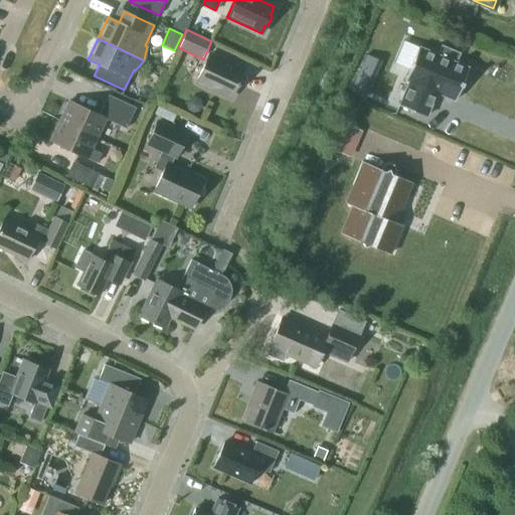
[(402,41),(393,61),(409,68),(405,79),(408,81),(398,106),(425,117),(436,93),(455,101),(469,67),(455,62),(459,54),(442,46),(438,55),(418,47),(402,41)]
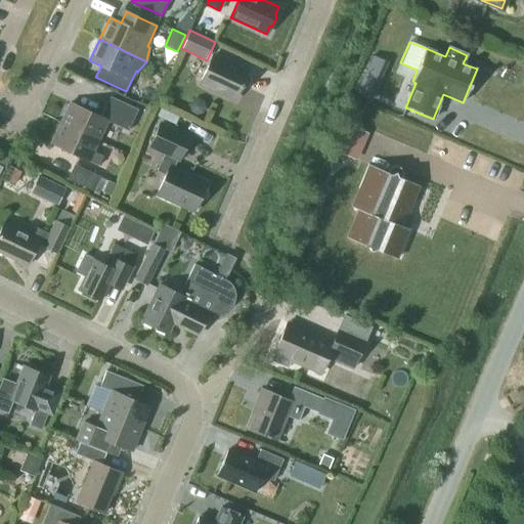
[(247,72),(212,55),(200,83),(234,98),(239,88),(244,87),(242,82),(245,78),(249,76),(247,72)]
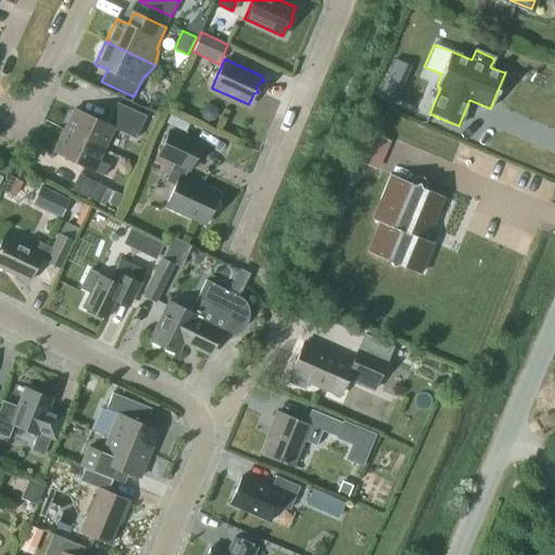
[(400,94),(384,87),(378,99),(391,104),(396,105),(400,94)]
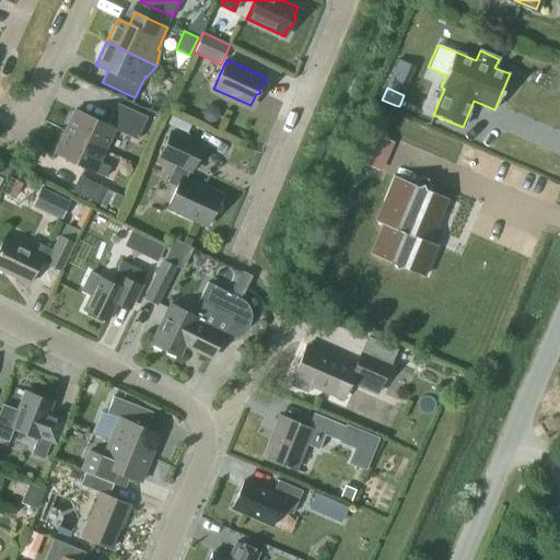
[(65,131),(104,150),(114,128),(138,139),(148,117),(118,103),(107,125),(74,109),(65,131)]
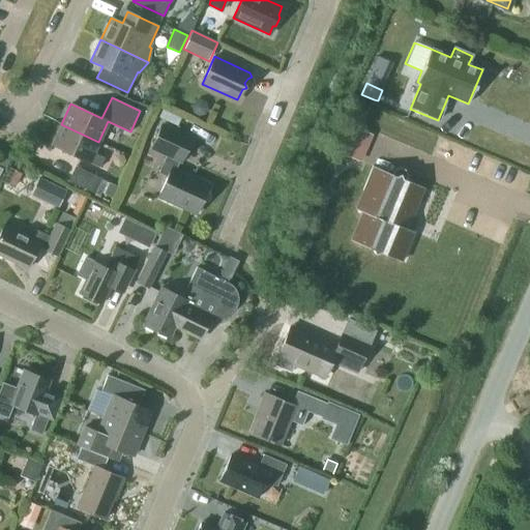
[(94,153),(98,142),(61,124),(52,145),(99,168),(104,157),(94,153)]
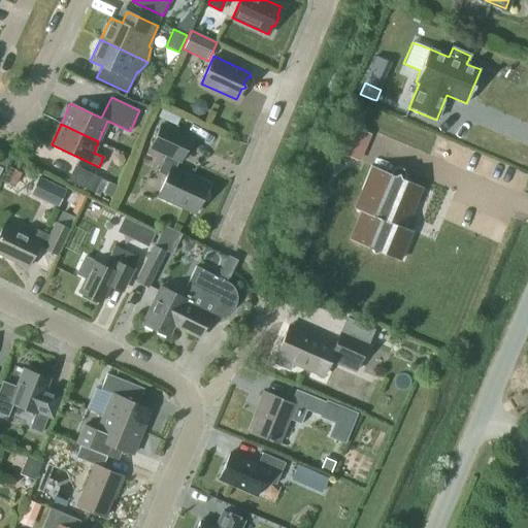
[(180,161),(191,138),(161,124),(151,146),(166,154),(158,172),(166,176),(158,195),(195,212),(208,185),(174,169),(178,160),(180,161)]
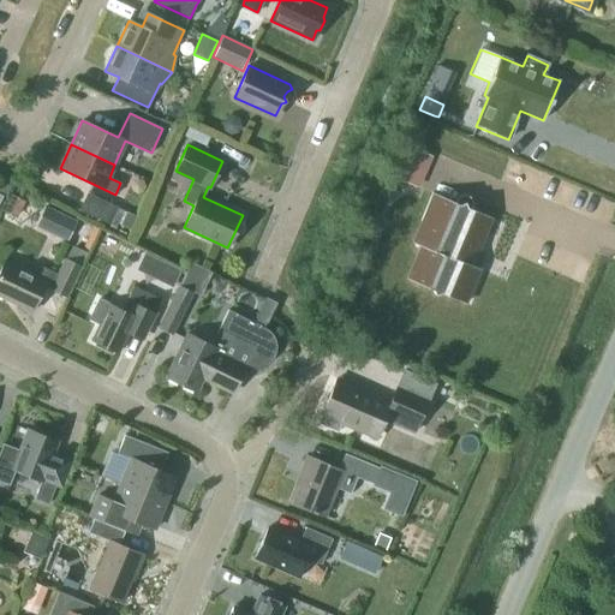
[(433,156),(406,145),(393,178),(419,189),(433,156)]
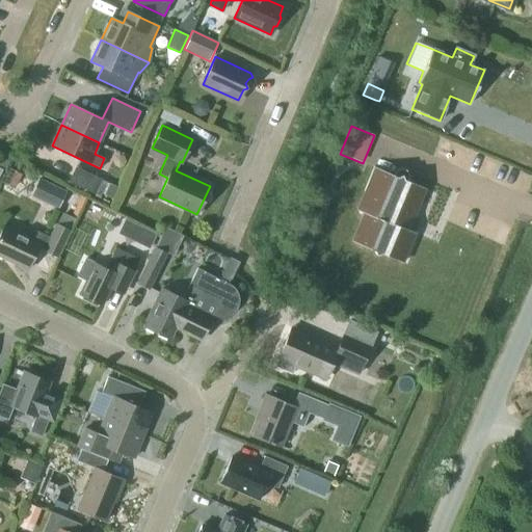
[(0,157),(6,162),(15,152),(1,143),(0,144),(0,157)]
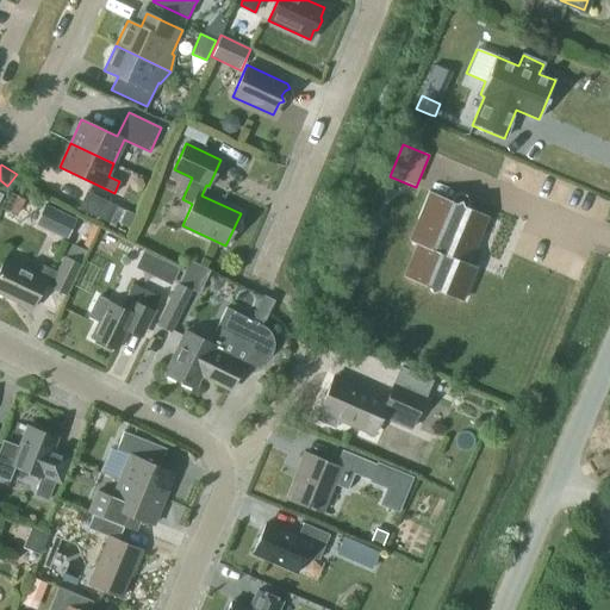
[(117,205),(86,191),(78,209),(110,223),(117,205)]
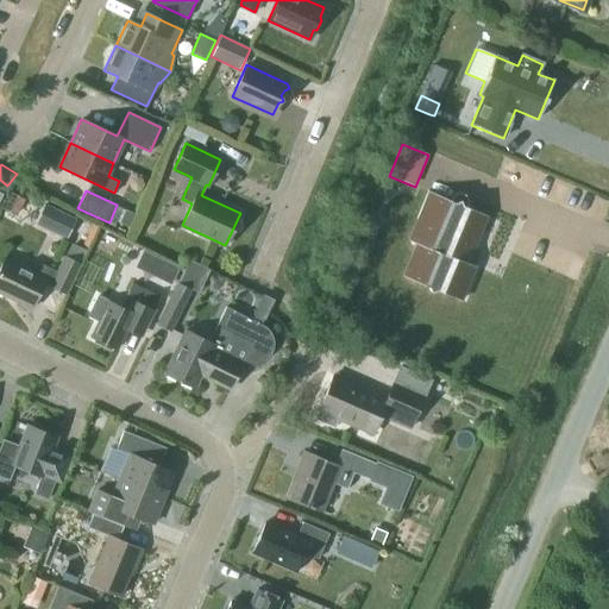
[(451,199),(450,200),(429,192),(409,240),(416,244),(403,276),(428,287),(431,293),(435,290),(460,300),(475,267),(466,263),(487,215),(466,207),(466,206),(466,203),(466,202),(466,200),(465,199),(464,198),(463,196),(462,196),(460,195),(458,195),(456,195),(454,196),(453,196),(452,198),(451,199)]
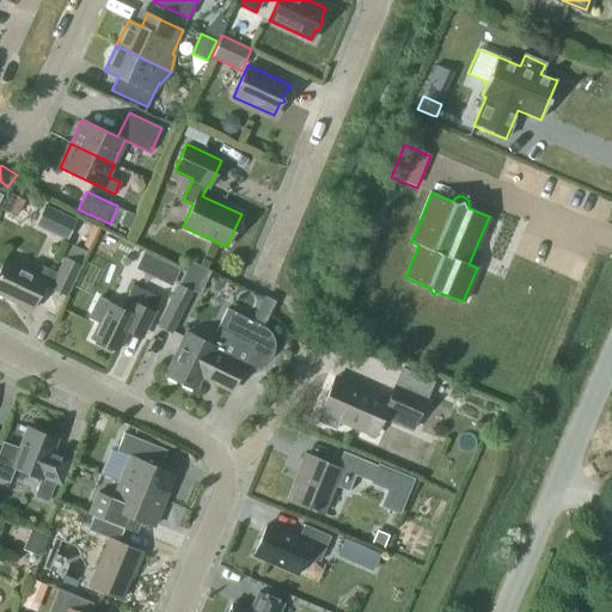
[(46,206),(35,226),(67,242),(77,221),(46,206)]
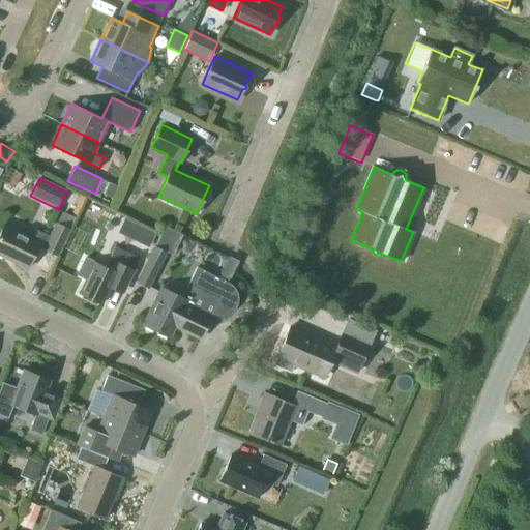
[(57,256),(69,230),(56,223),(50,236),(36,230),(32,238),(3,225),(0,232),(0,255),(27,268),(39,242),(45,245),(43,249),(57,256)]
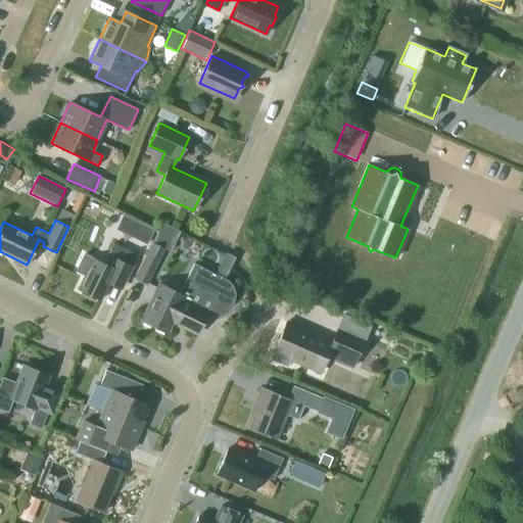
[(143,225),(137,239),(147,244),(149,240),(154,230),(143,225)]
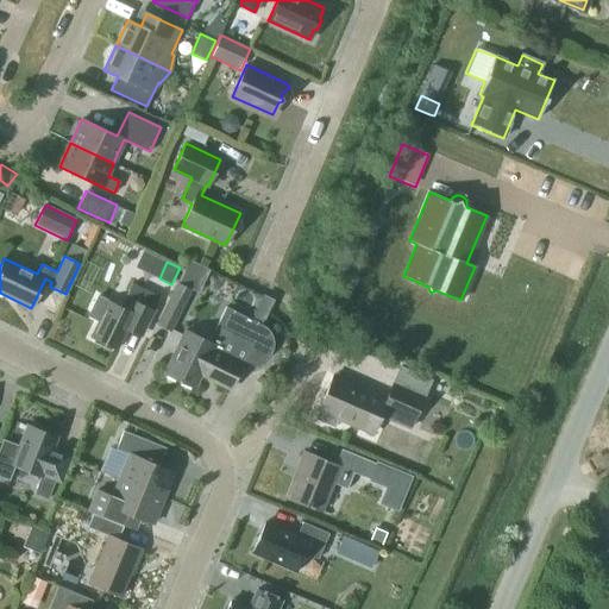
[(170,331),(190,289),(177,282),(157,324),(170,331)]
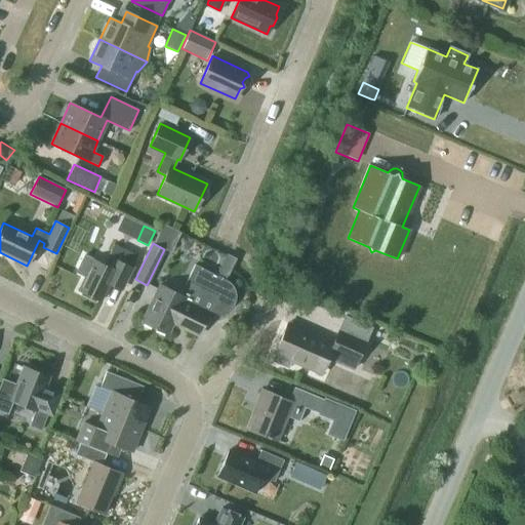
[(121,290),(125,282),(137,256),(114,244),(104,265),(92,259),(91,264),(85,260),(81,261),(77,270),(79,273),(85,276),(78,290),(83,292),(82,294),(94,300),(95,298),(101,301),(109,284),(121,290)]
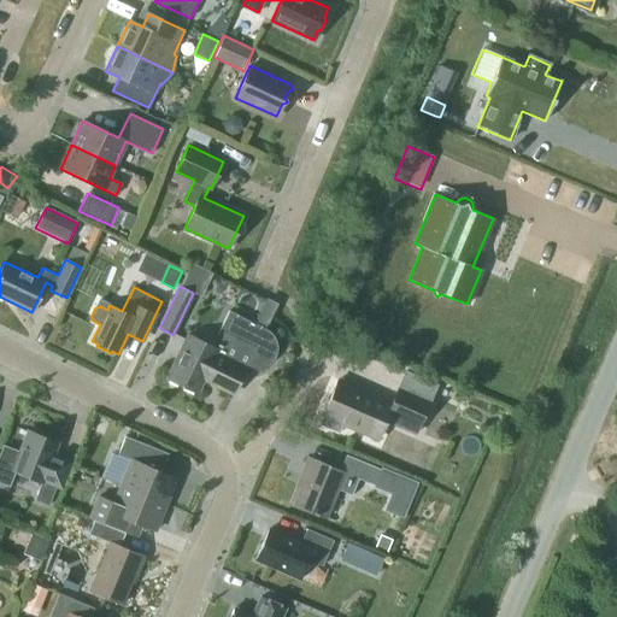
[(265,329),(264,329),(228,311),(211,347),(187,335),(166,377),(197,393),(203,380),(231,394),(245,368),(247,369),(250,369),(253,369),(256,369),(258,369),(262,368),(265,365),(266,365),(268,363),(270,360),(271,359),(272,357),(274,354),(275,351),(275,350),(275,348),(275,346),(275,344),(274,341),(272,339),(271,336),(270,334),(269,333),(268,331),(265,329)]
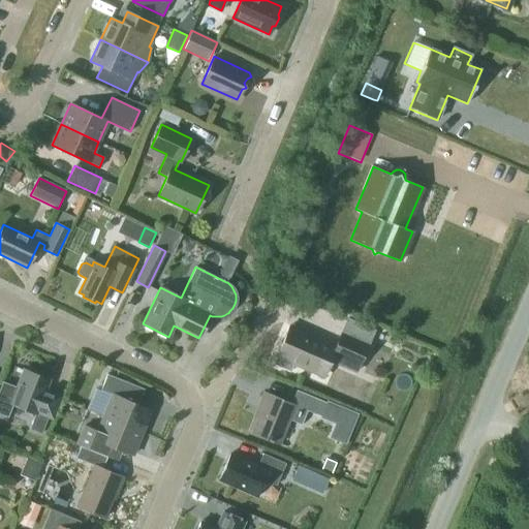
[(277,354),(273,364),(290,371),(294,363),(323,376),(330,363),(334,351),(360,363),(368,345),(341,334),(335,348),(288,328),(277,354)]
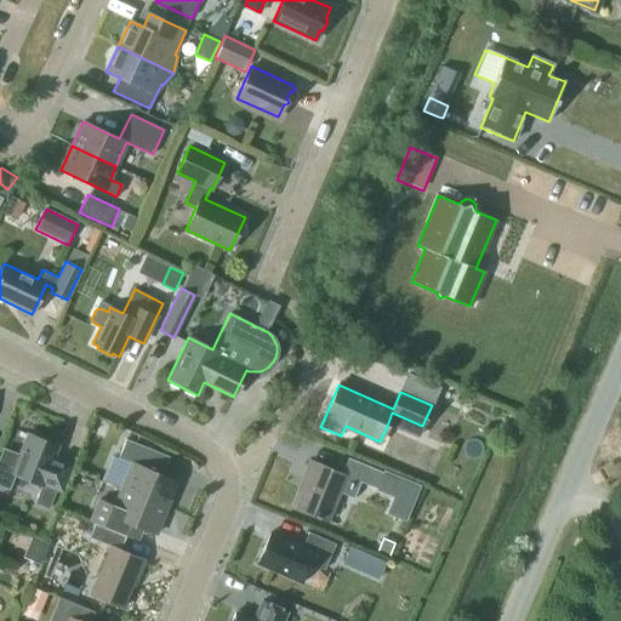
[(13,474),(41,485),(34,503),(49,510),(56,490),(62,493),(72,465),(52,457),(57,445),(28,434),(20,456),(4,450),(0,457),(0,484),(9,488),(13,474)]
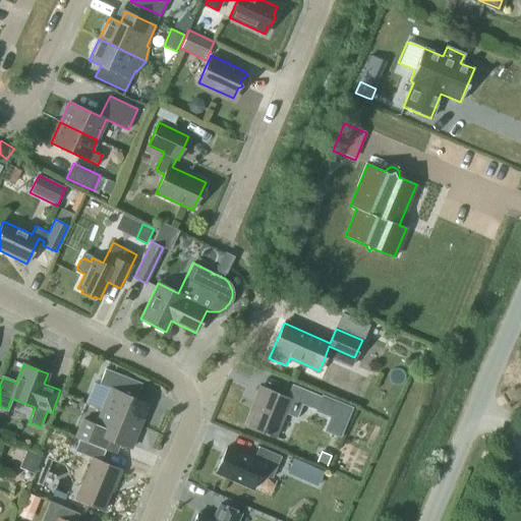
[(102,410),(139,425),(149,404),(126,395),(132,380),(105,368),(99,385),(110,389),(102,410)]
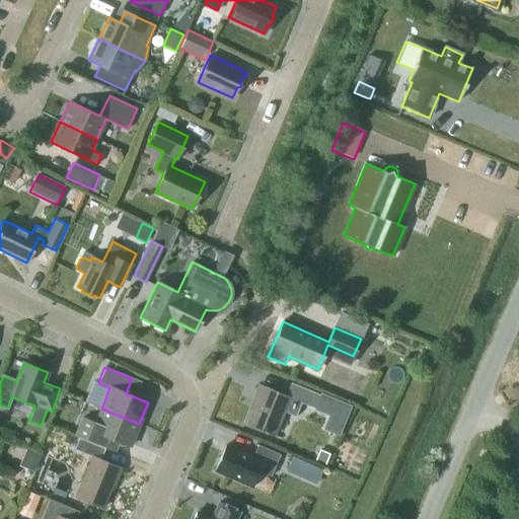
[(315,409),(321,395),(291,382),(285,395),(258,385),(252,399),(256,401),(247,425),(274,436),(283,412),(296,417),(301,402),(315,409)]
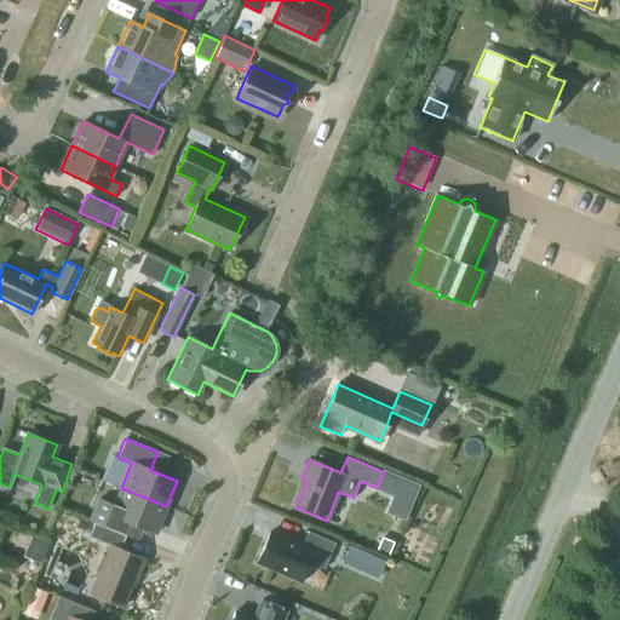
[(377,488),(375,491),(391,498),(399,477),(384,470),(384,472),(377,488)]
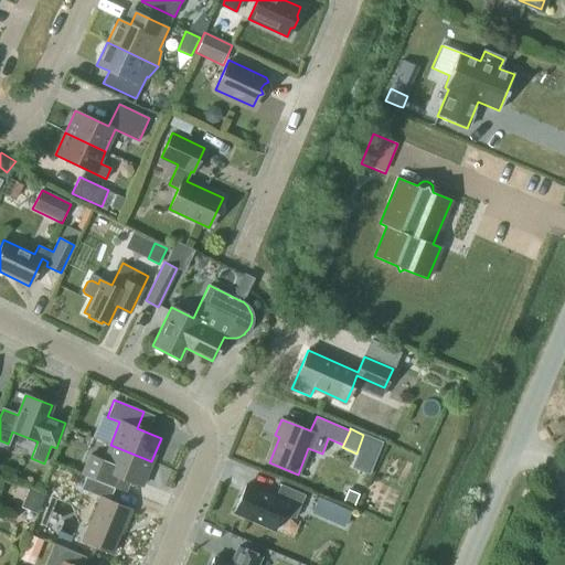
[(127,492),(131,481),(142,486),(151,461),(110,445),(104,460),(88,455),(81,473),(127,492)]
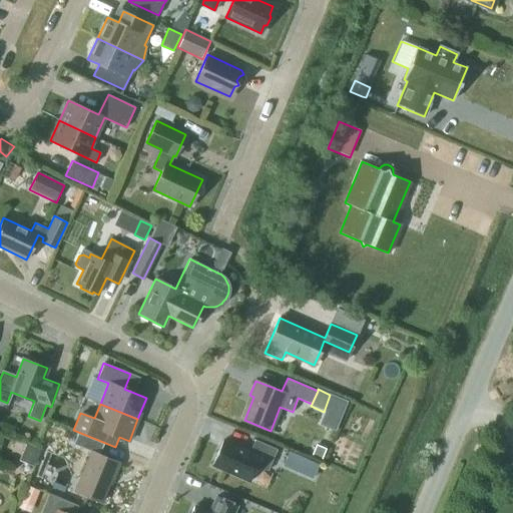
[(114,477),(120,463),(99,454),(104,443),(77,432),(72,444),(91,451),(74,491),(98,501),(108,474),(114,477)]
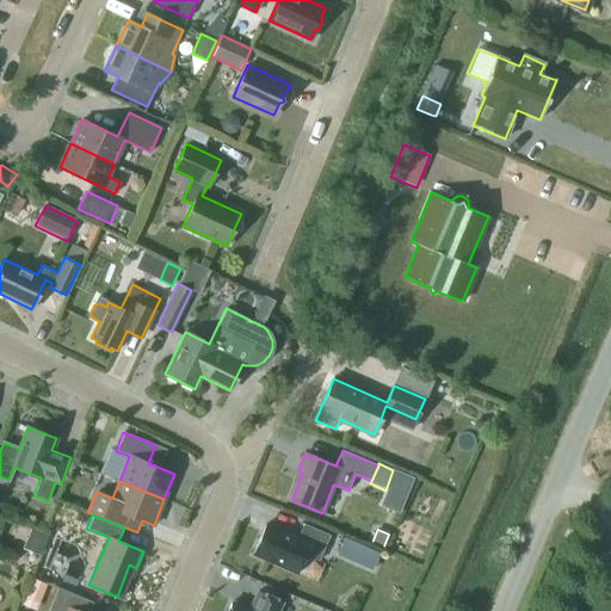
[(319,560),(329,535),(303,524),(297,537),(266,524),(253,555),(297,573),(306,554),(319,560)]
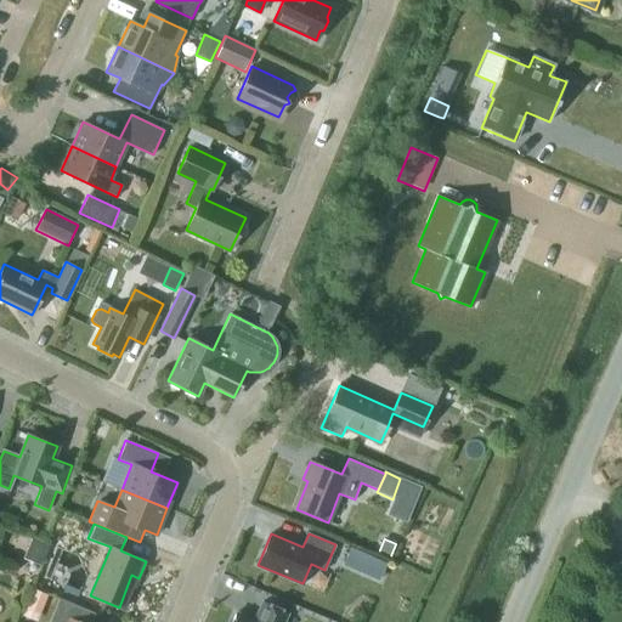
[(50,544),(30,537),(22,559),(41,566),(50,544)]
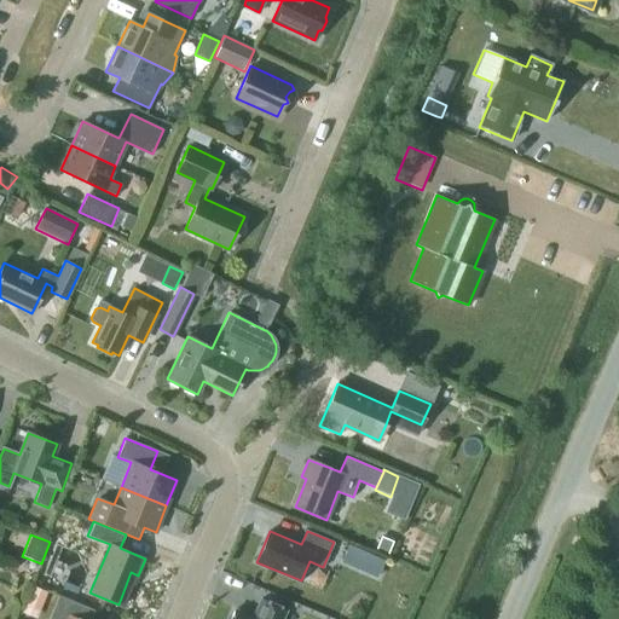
[(391,541),(380,536),(376,547),(387,551),(391,541)]
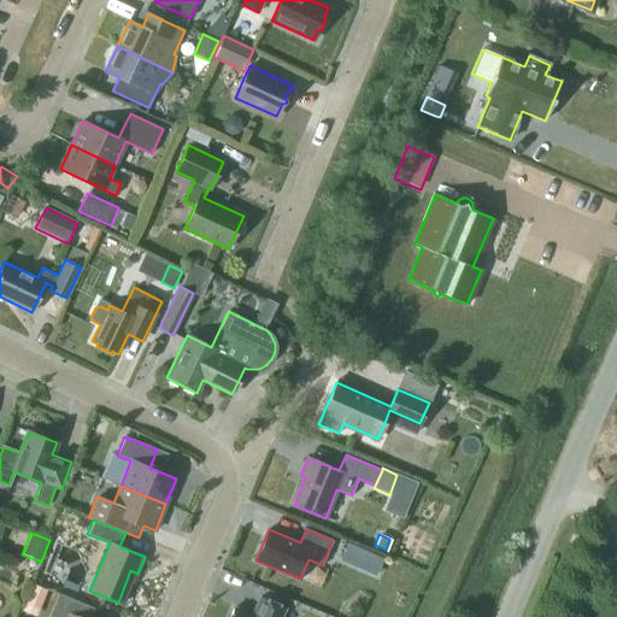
[(347,545),(340,563),(353,569),(357,560),(362,550),(347,545)]
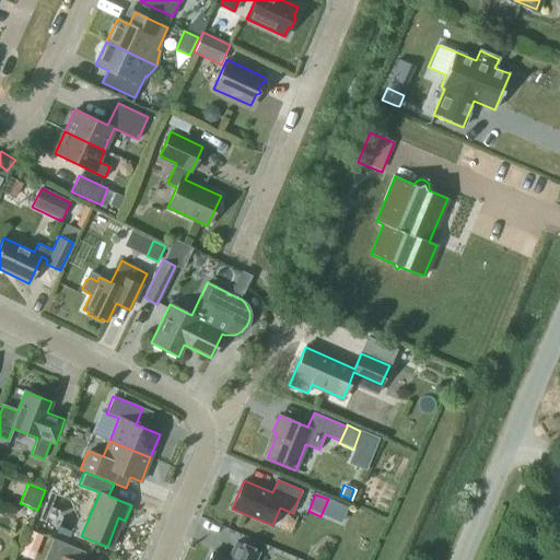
[(28,528),(26,537),(41,543),(43,534),(28,528)]
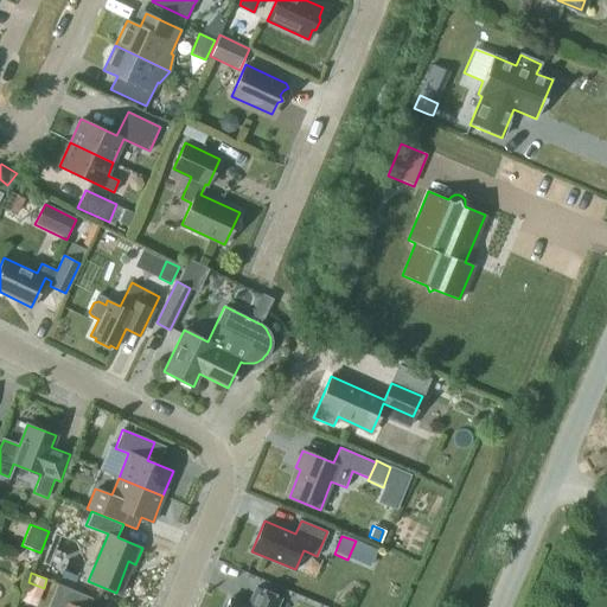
[(88,606),(93,598),(58,583),(48,606),(88,606)]
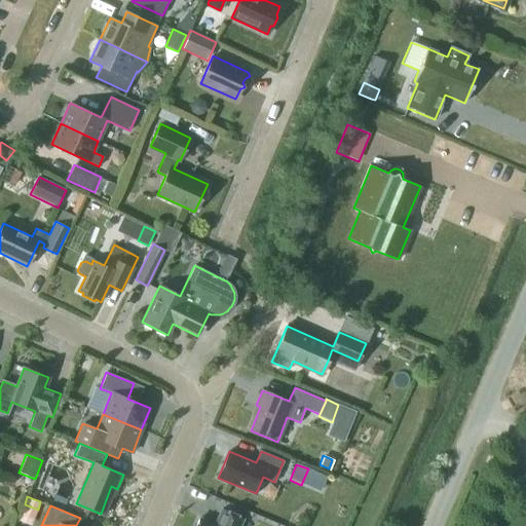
[(239,525),(243,519),(221,510),(215,524),(199,518),(195,525),(239,525)]
